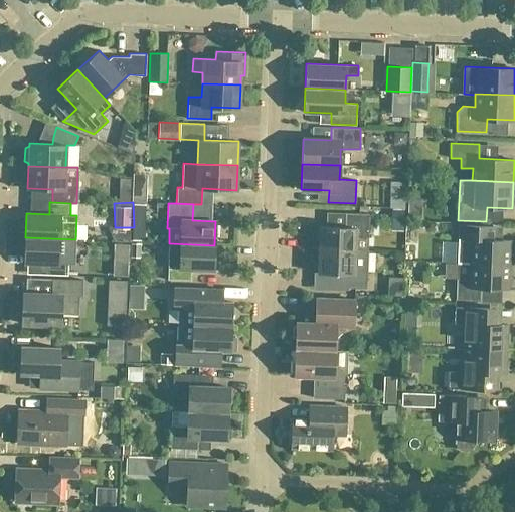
[(320,226),(319,249),(367,250),(368,237),(369,213),(345,212),(344,227),(320,226)]
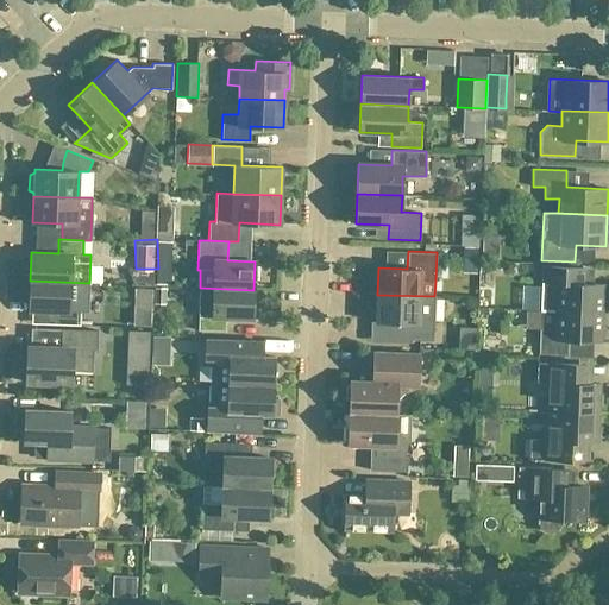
[(540,310),(556,310),(603,313),(604,284),(586,283),(586,268),(542,265),(540,310)]
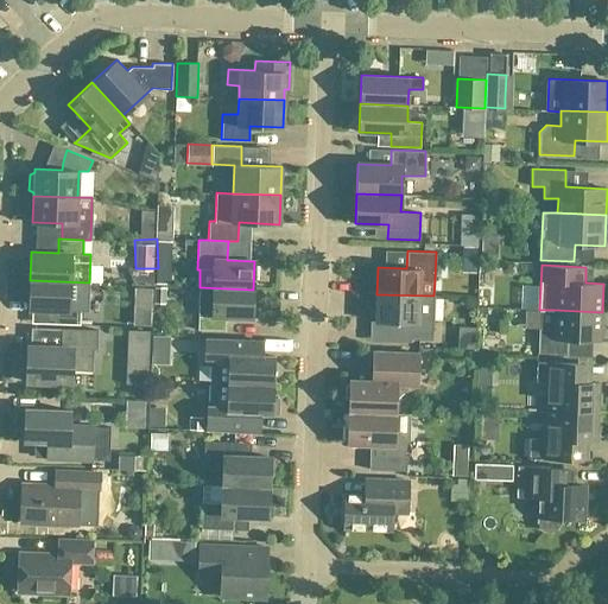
[(89,283),(30,280),(29,309),(56,310),(55,324),(80,324),(81,311),(88,311),(89,283)]
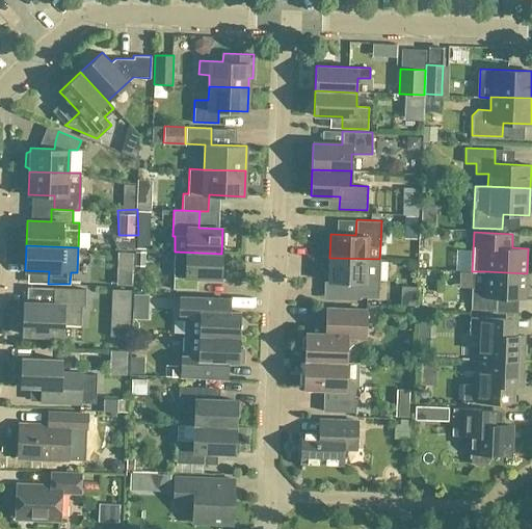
[(175,252),(173,289),(197,290),(197,278),(220,279),(221,254),(175,252)]
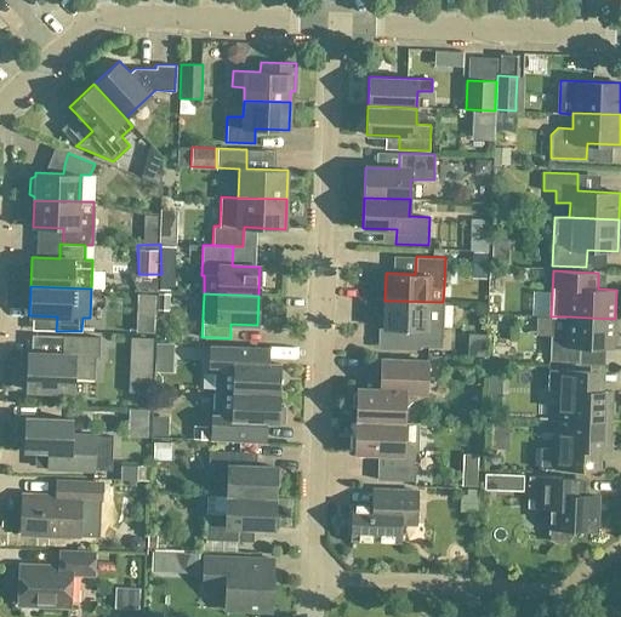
[(385,301),(383,327),(397,329),(396,348),(420,349),(420,347),(442,347),(443,315),(443,302),(385,301)]
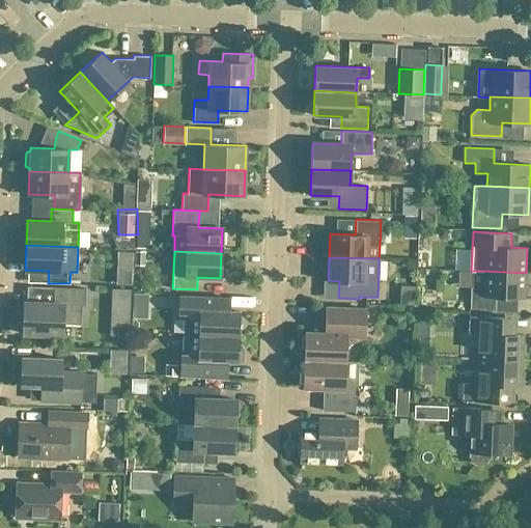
[(525,298),(526,273),(484,271),(483,287),(471,286),(470,309),(495,310),(495,297),(525,298)]
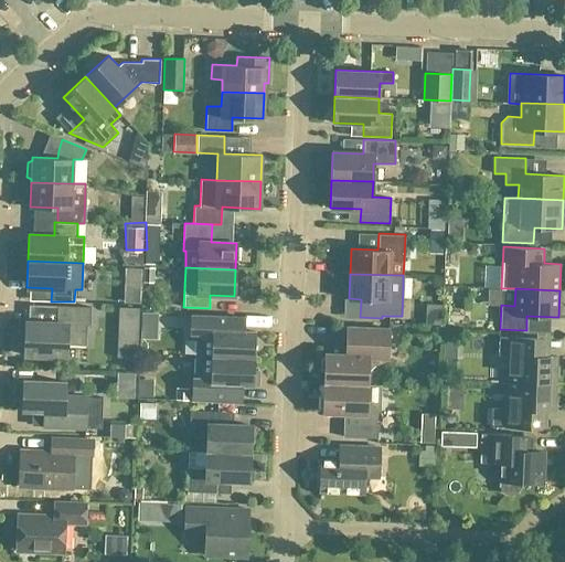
[(91,307),(56,306),(56,322),(25,321),(24,354),(66,357),(67,345),(86,346),(86,325),(91,325),(91,307)]
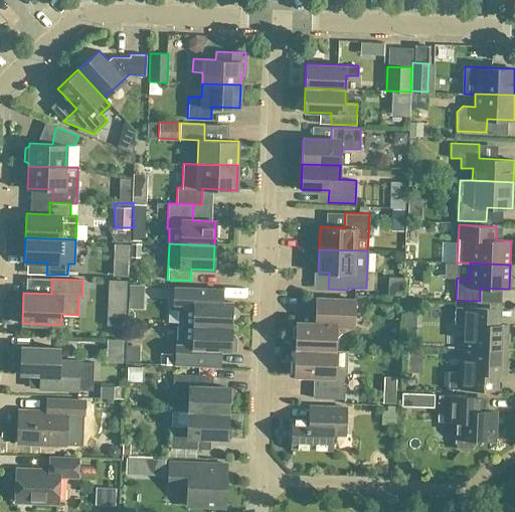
[(180,301),(179,324),(231,326),(232,302),(222,302),(222,289),(174,288),(173,300),(180,301)]
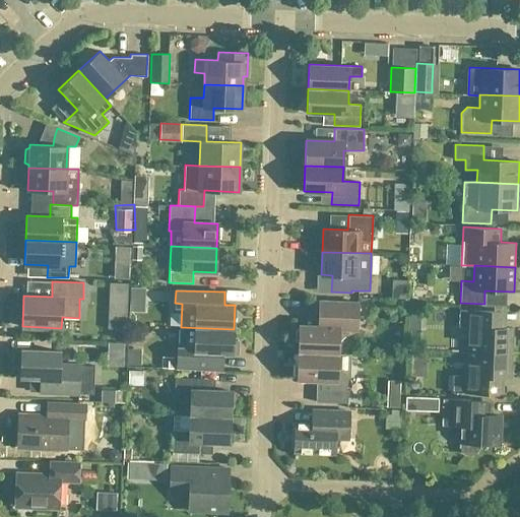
[(348,332),(348,330),(356,331),(358,303),(319,301),(318,326),(299,326),(298,352),(338,353),(339,341),(348,332)]
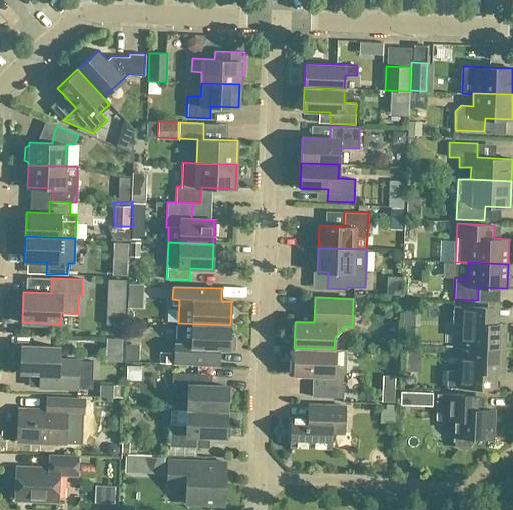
[(458,346),(504,348),(505,324),(498,324),(498,307),(453,306),(452,322),(459,322),(458,346)]
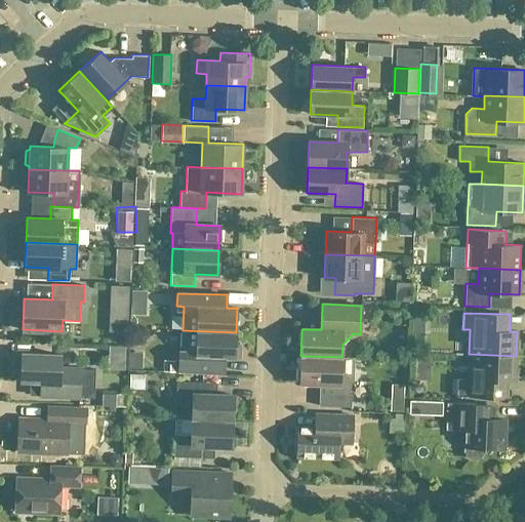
[(240,344),(236,344),(236,332),(183,330),(182,355),(179,355),(178,371),(224,373),(225,357),(239,358),(240,344)]
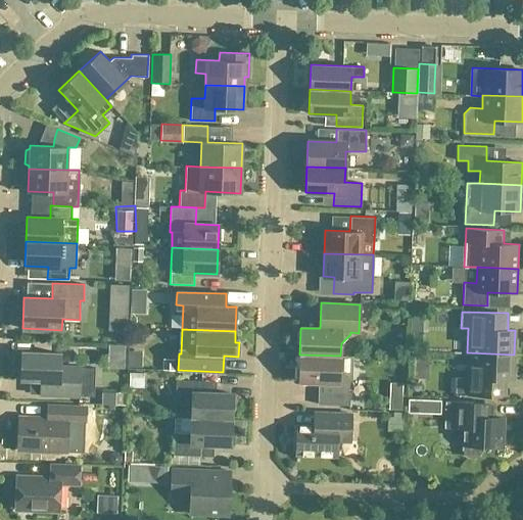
[(31,388),(36,393),(94,396),(95,368),(59,366),(60,353),(21,351),(20,379),(32,379),(31,388)]
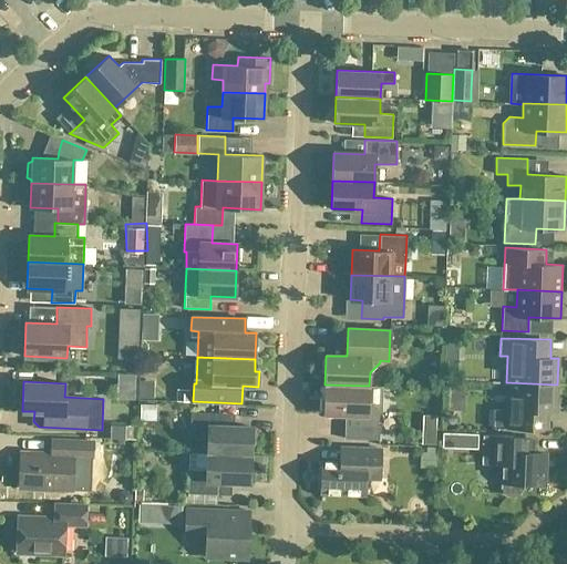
[(547,429),(548,411),(556,411),(557,385),(506,382),(505,409),(493,409),(493,427),(547,429)]
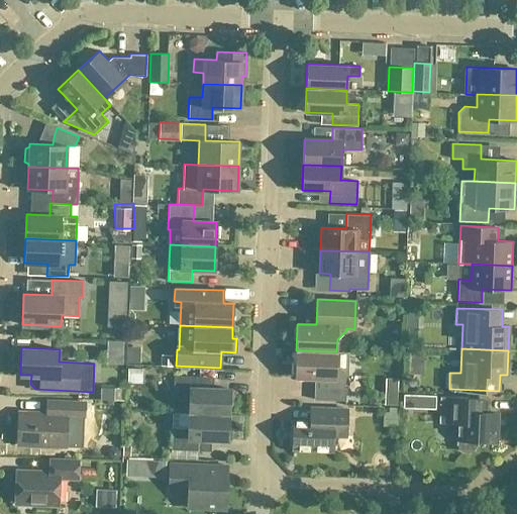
[(344,388),(345,376),(348,376),(349,352),(336,351),(296,350),(295,377),(318,378),(317,400),(345,401),(345,388),(344,388)]
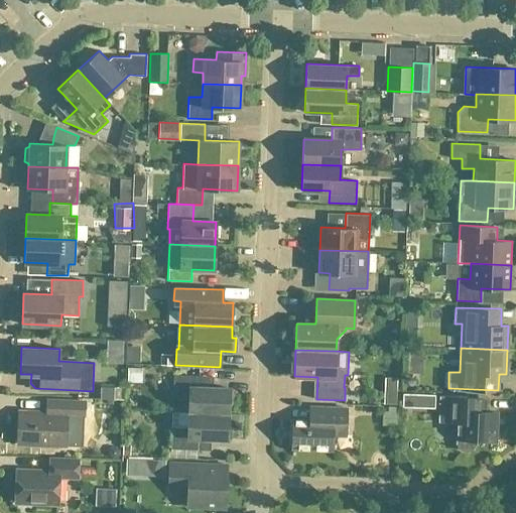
[(188,412),(229,413),(230,388),(200,387),(201,375),(173,374),(172,396),(188,397),(188,412)]
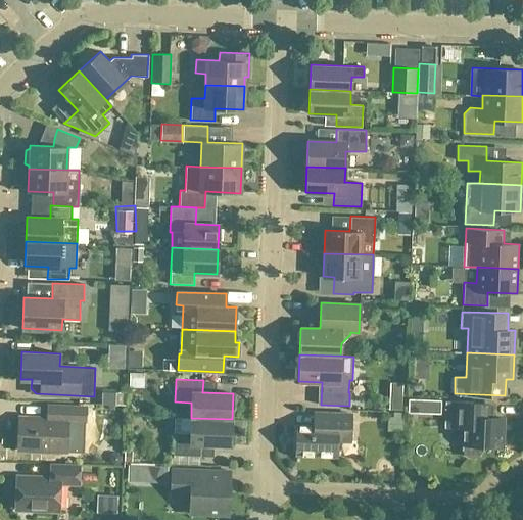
[(115,392),(101,391),(101,404),(114,405),(115,392)]
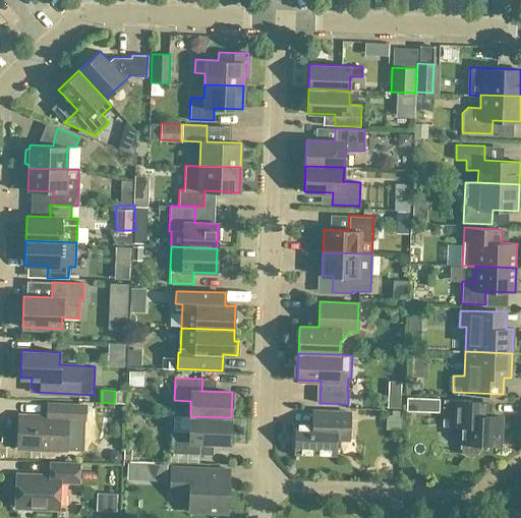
[(444,399),(443,426),(460,427),(460,443),(461,443),(461,448),(463,452),(468,455),(472,455),(477,453),(479,449),(479,444),(490,444),(490,446),(493,446),(501,446),(502,416),(491,416),(486,415),(487,401),(471,400),(444,399)]
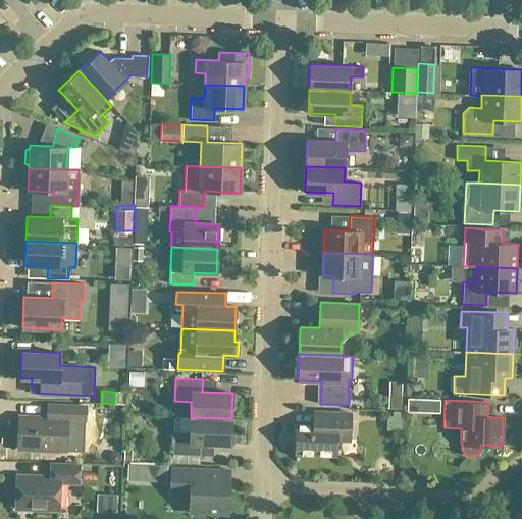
[(18,416),(17,449),(65,451),(67,418),(85,419),(86,406),(47,405),(47,417),(18,416)]
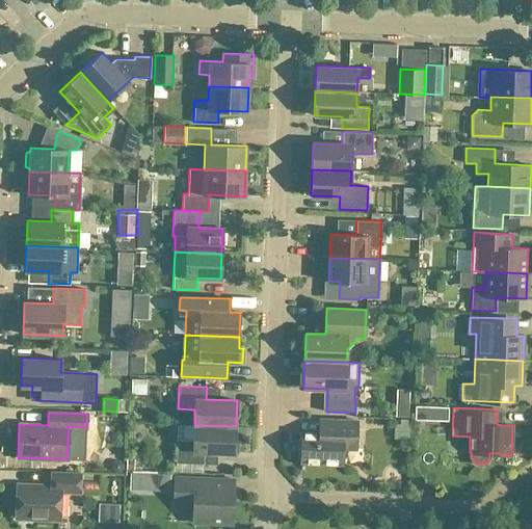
[(320,419),(319,433),(301,432),(300,461),(342,464),(343,448),(355,449),(356,421),(320,419)]
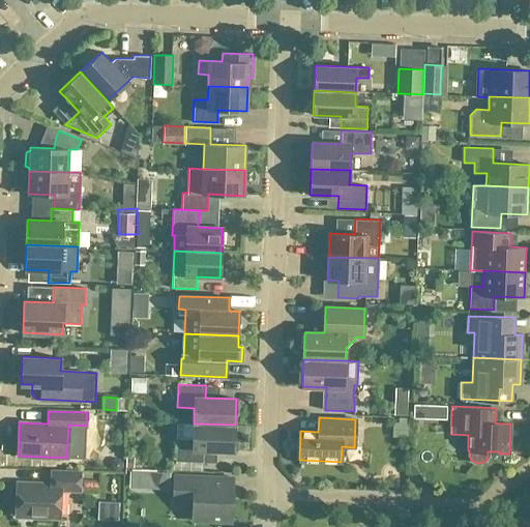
[(234,450),(235,425),(194,423),(193,439),(176,438),(175,461),(203,462),(203,449),(234,450)]
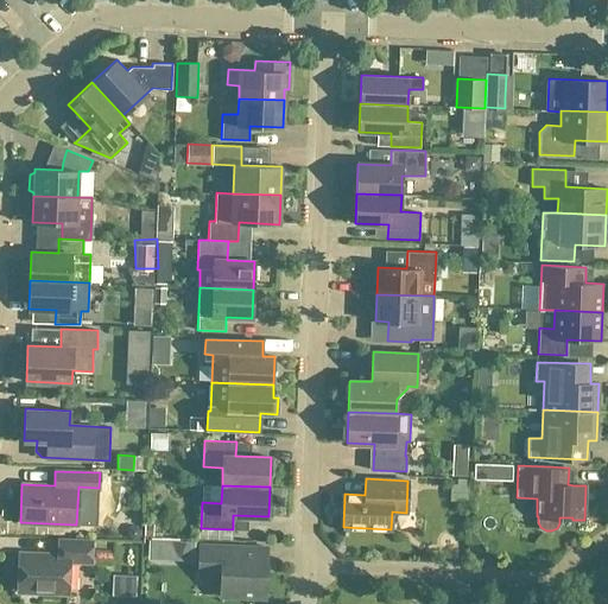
[(92,563),(92,541),(58,540),(58,555),(19,553),(18,591),(68,593),(69,561),(92,563)]
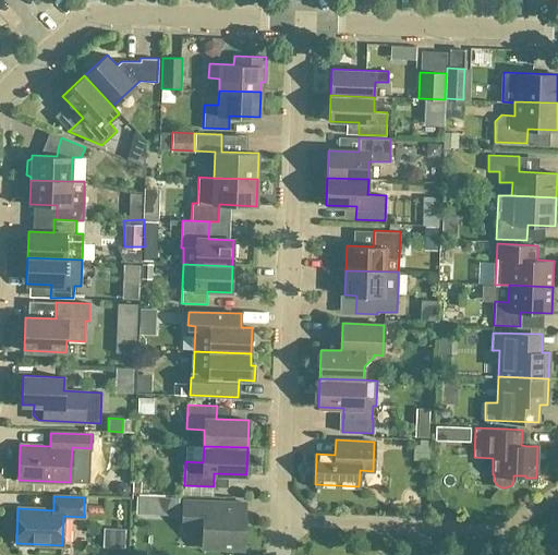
[(243,550),(244,517),(245,503),(183,501),(182,529),(203,529),(203,547),(243,550)]
